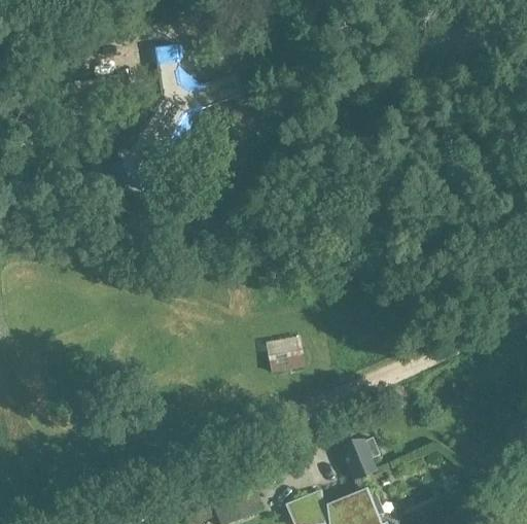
[(176,56),(157,59),(164,98),(133,148),(155,163),(186,112),(240,94),(233,74),(191,89),(186,91),(181,88),(176,56)]
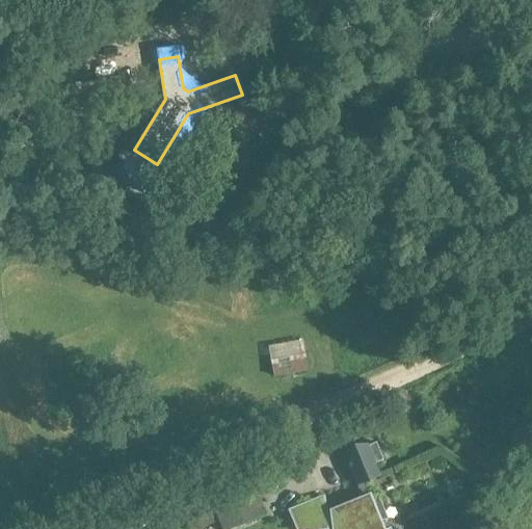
[(103,77),(108,102),(123,100),(116,75),(103,77)]
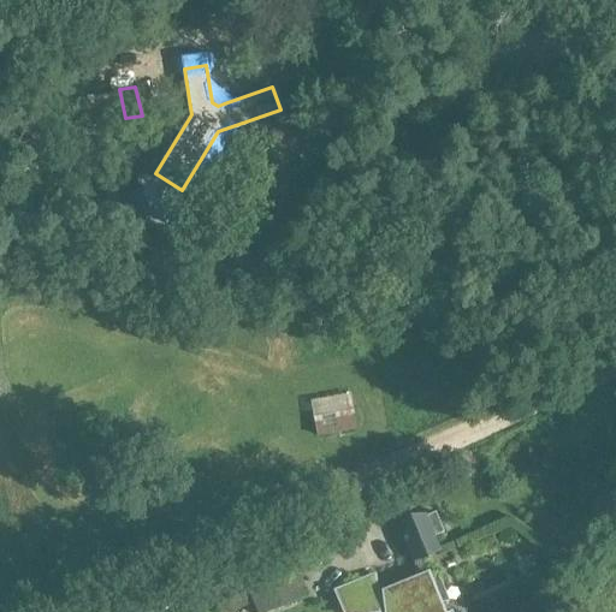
[(353,409),(314,415),(318,433),(355,427),(353,409)]
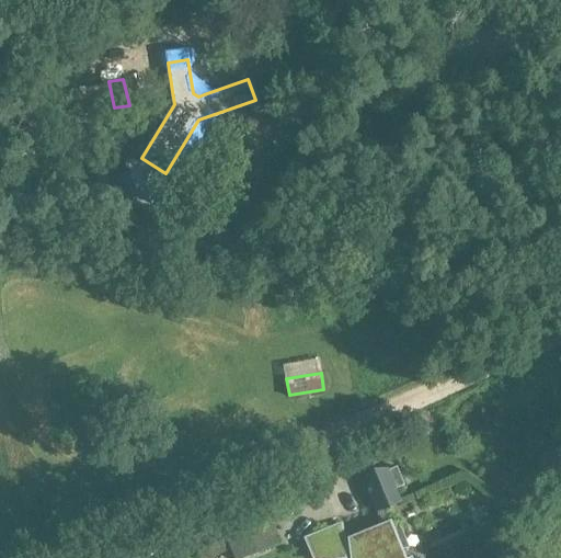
[(377,527),(378,534),(351,545),(352,548),(344,549),(341,524),(307,537),(315,557),(334,557),(345,557),(345,556),(353,555),(353,556),(354,556),(353,557),(404,557),(400,547),(410,546),(399,521),(390,525),(389,522),(387,523),(385,505),(400,499),(396,488),(404,485),(397,466),(388,469),(364,479),(376,509),(377,508),(379,526),(377,527)]
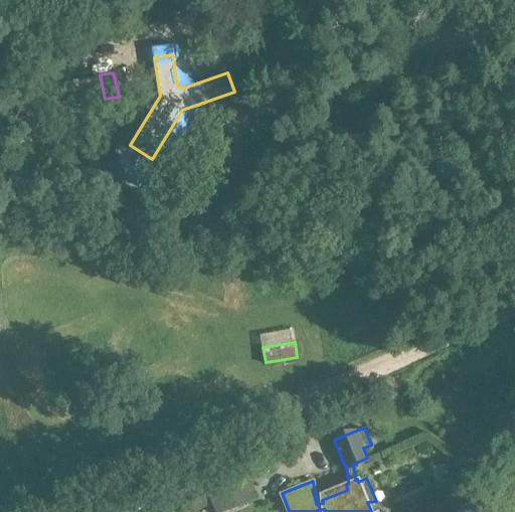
[(222,511),(256,496),(246,475),(207,492),(216,511),(222,511)]
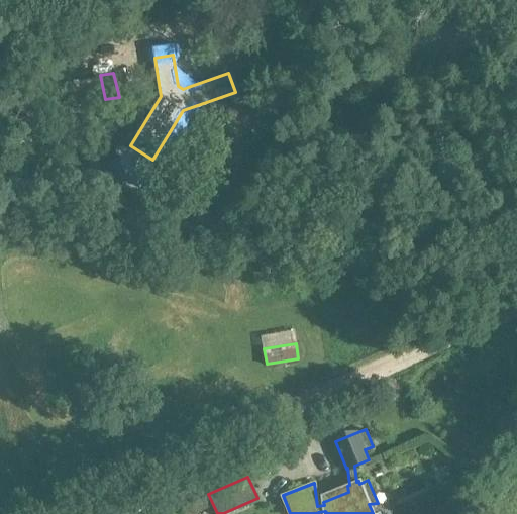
[(185,513),(188,513),(210,505),(206,495),(182,504),(185,513)]
